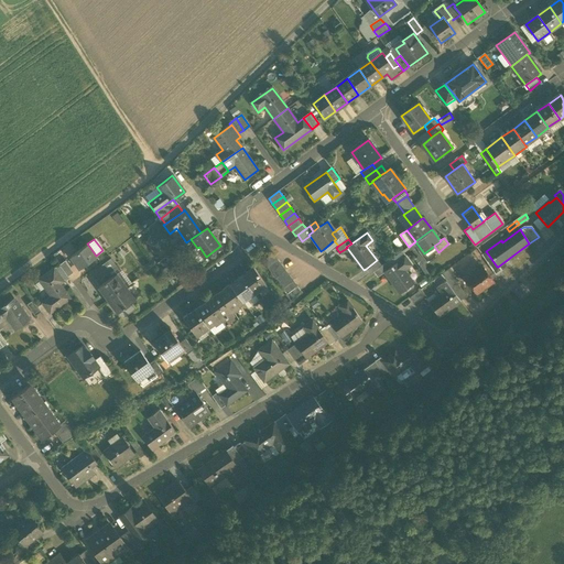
[(334,240),(324,249),(327,255),(336,248),(338,246),(334,240)]
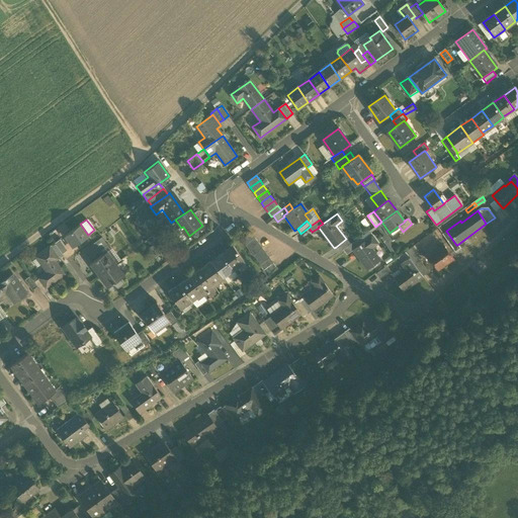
[(80,224),(64,235),(72,246),(88,235),(80,224)]
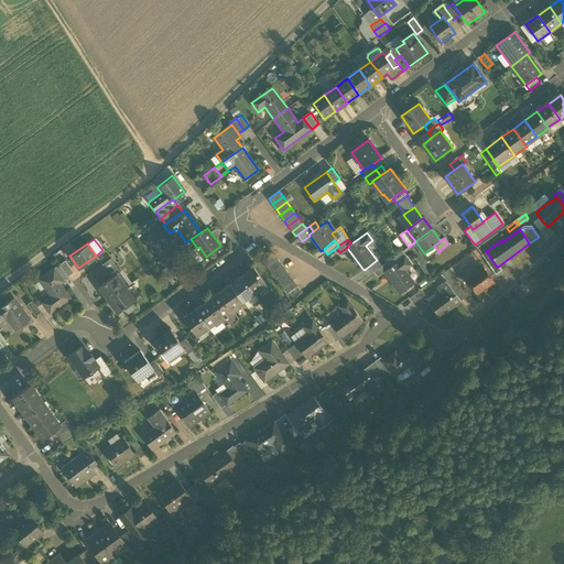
[(272,252),(262,260),(267,267),(277,259),(272,252)]
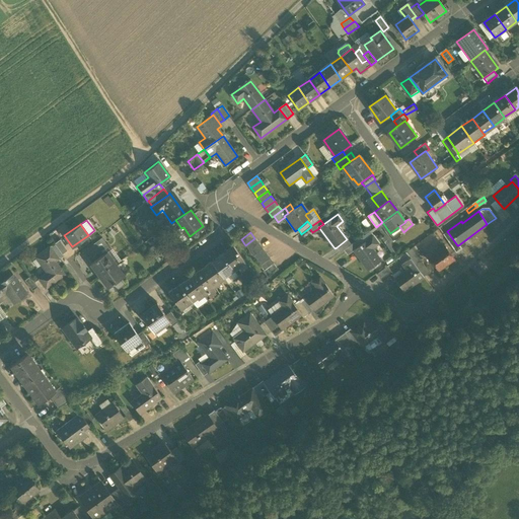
[(359,245),(353,249),(354,250),(368,270),(380,261),(371,248),(377,243),(372,236),(359,245)]
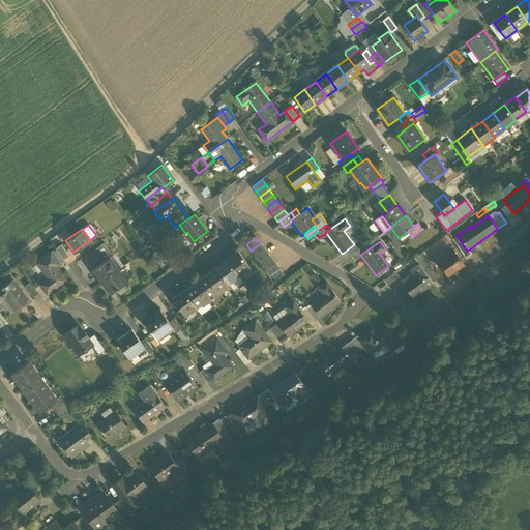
[(260,243),(251,251),(254,255),(264,247),(260,243)]
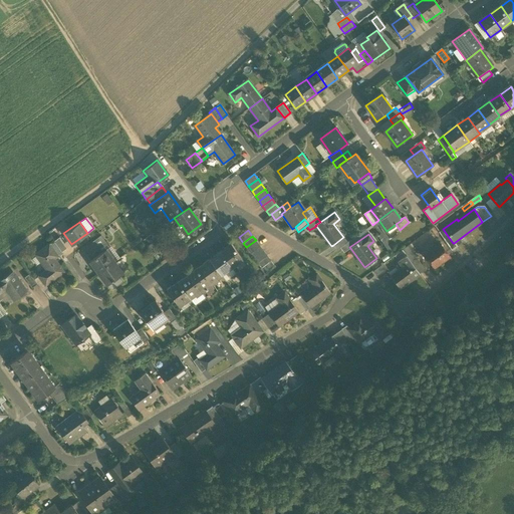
[(453,243),(448,236),(444,239),(452,250),(457,247),(454,243),(453,243)]
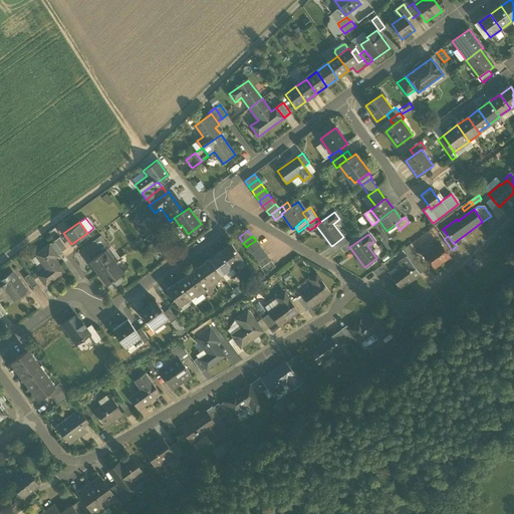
[(65,248),(58,237),(54,241),(61,251),(65,248)]
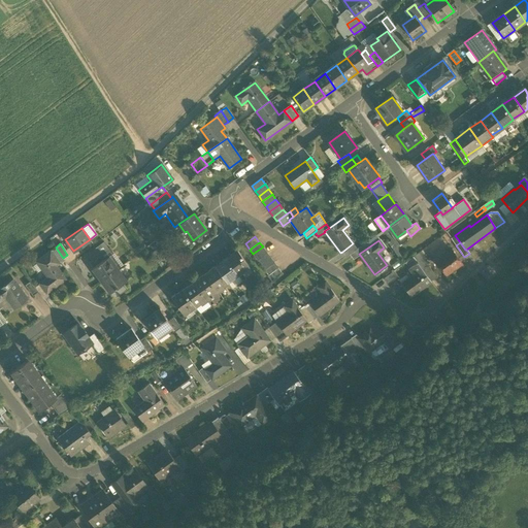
[(353,243),(342,252),(347,257),(350,255),(357,250),(353,243)]
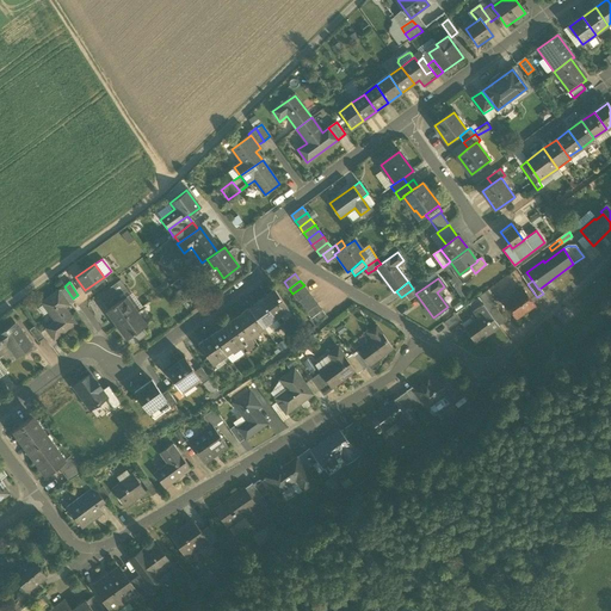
[(112,284),(99,294),(104,301),(117,291),(112,284)]
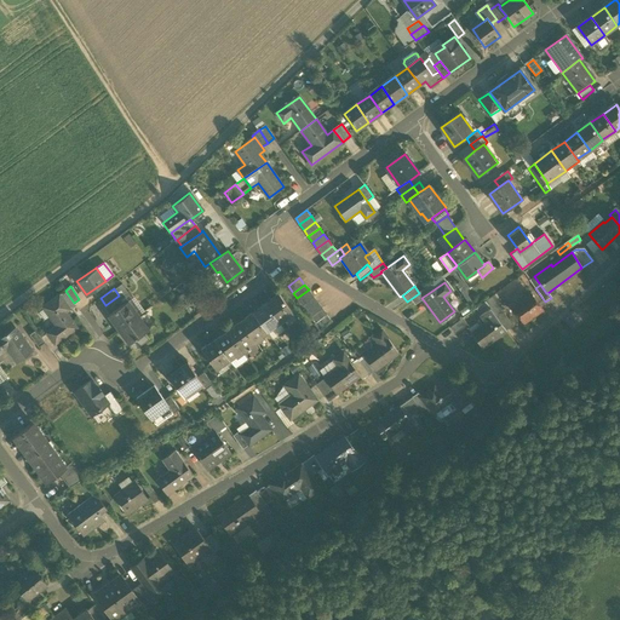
[(419,293),(411,299),(414,304),(423,299),(422,298),(429,293),(425,288),(419,293)]
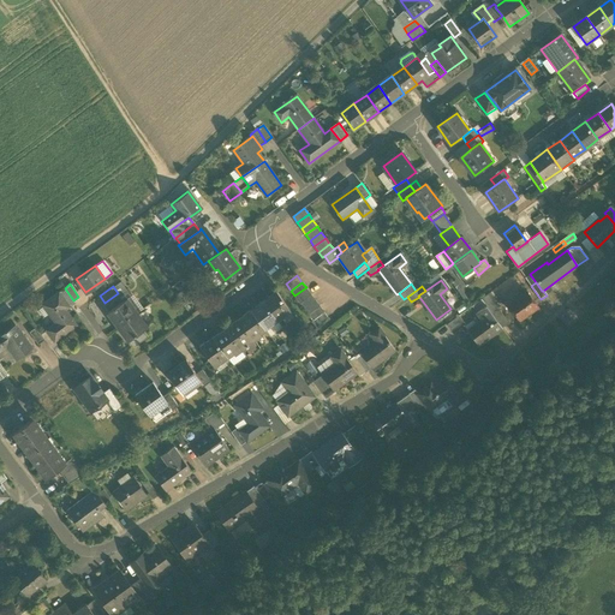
[(306,287),(294,296),(299,302),(311,293),(306,287)]
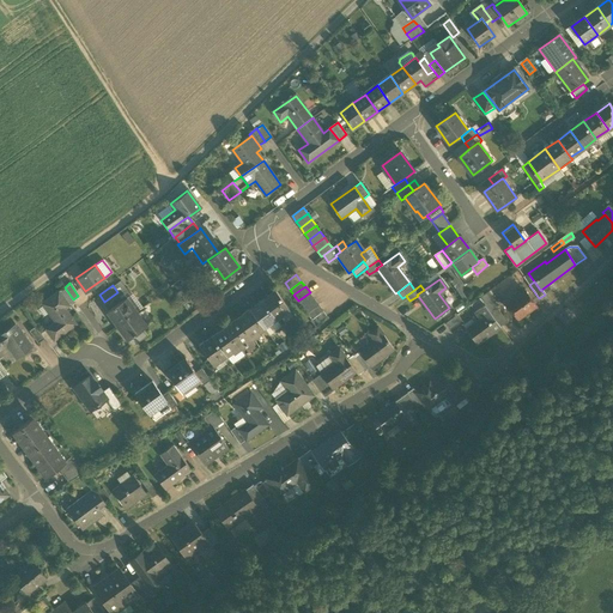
[(65,287),(58,292),(67,304),(73,299),(65,287)]
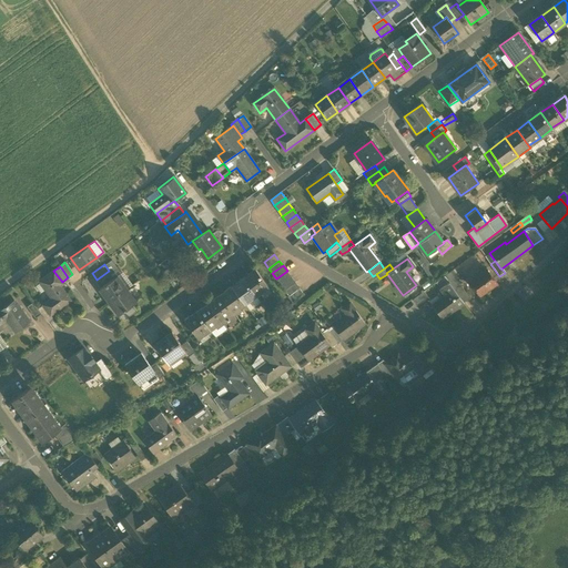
[(117,266),(109,271),(97,280),(95,281),(100,287),(117,275),(119,273),(121,272),(117,266)]
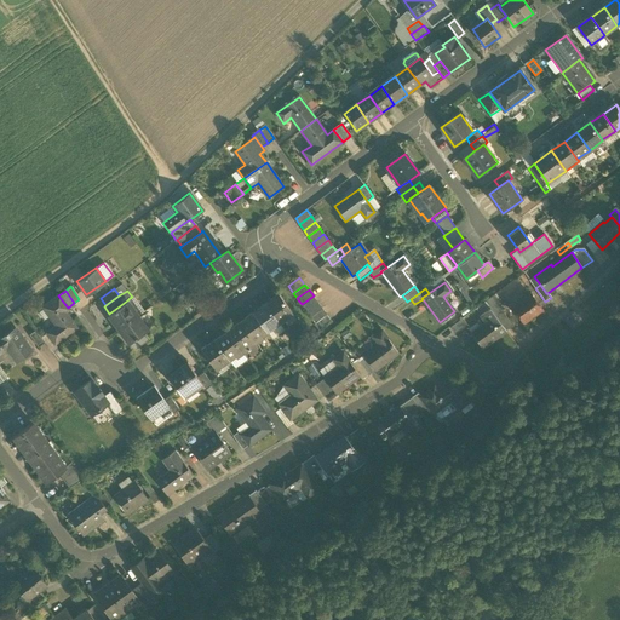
[(279,293),(265,302),(279,321),(292,311),(279,293)]
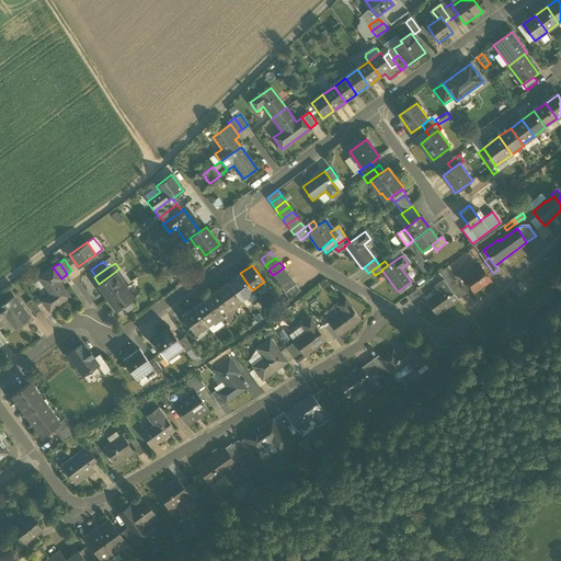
[(63,286),(59,282),(63,279),(61,278),(53,267),(53,266),(37,277),(50,294),(41,301),(48,310),(49,310),(68,295),(61,286),(63,286)]
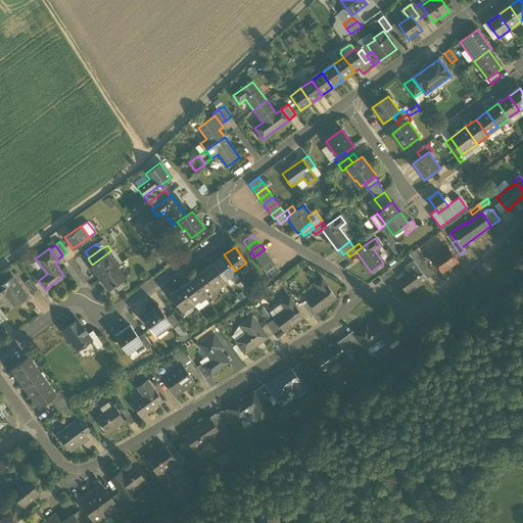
[(447,248),(432,259),(441,272),(457,262),(447,248)]
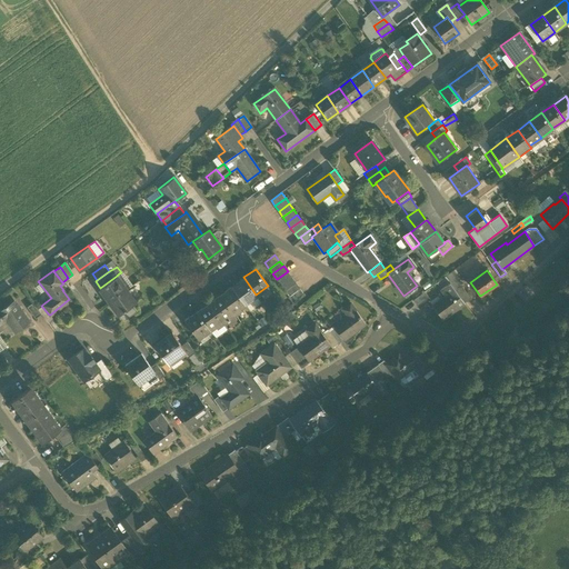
[(288,271),(277,279),(280,285),(291,277),(288,271)]
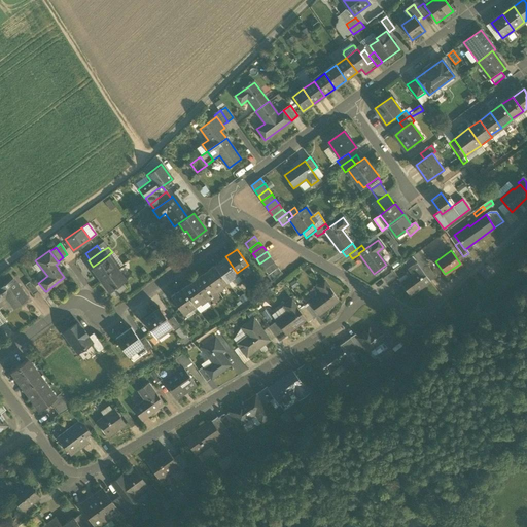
[(93,267),(92,267),(101,279),(117,268),(110,256),(108,255),(93,267)]
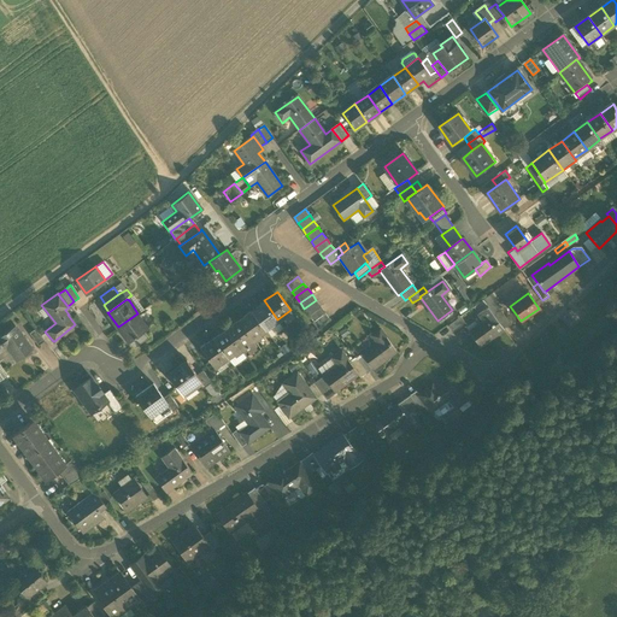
[(264,300),(252,310),(265,328),(277,319),(264,300)]
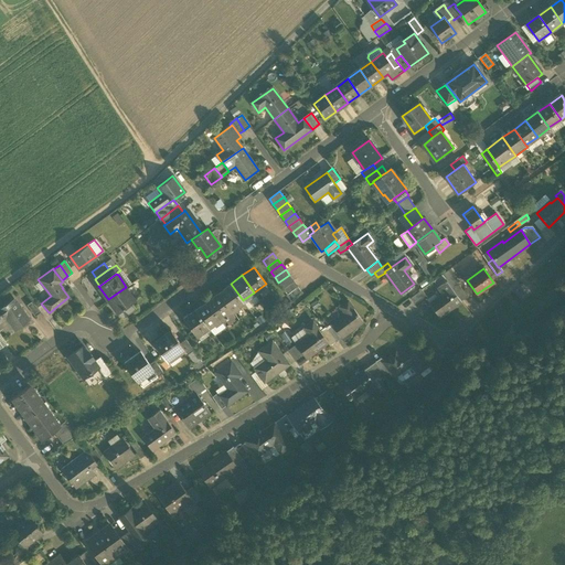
[(289,275),(278,283),(283,288),(294,280),(289,275)]
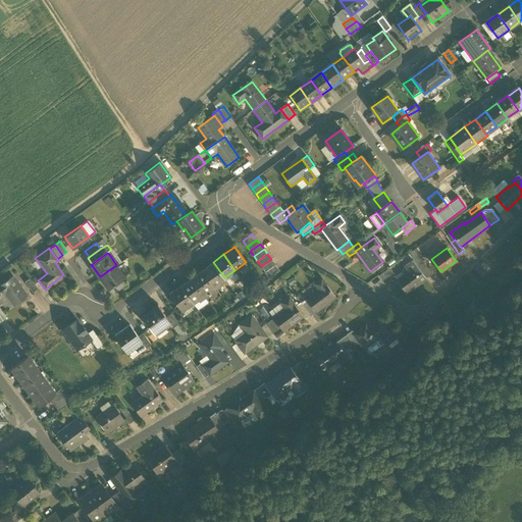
[(271,259),(261,266),(264,271),(274,264),(271,259)]
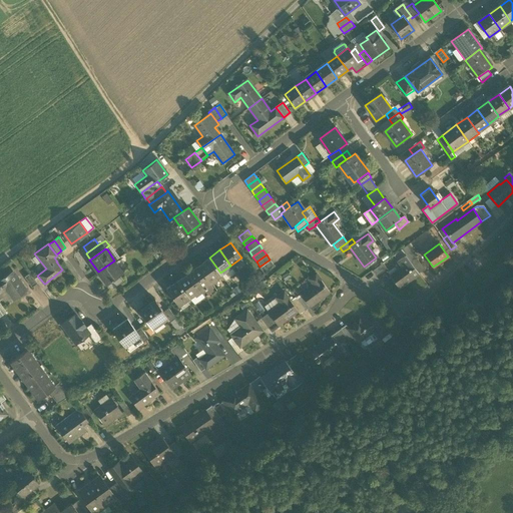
[(405,254),(397,261),(402,268),(390,276),(398,288),(419,274),(411,263),(405,254)]
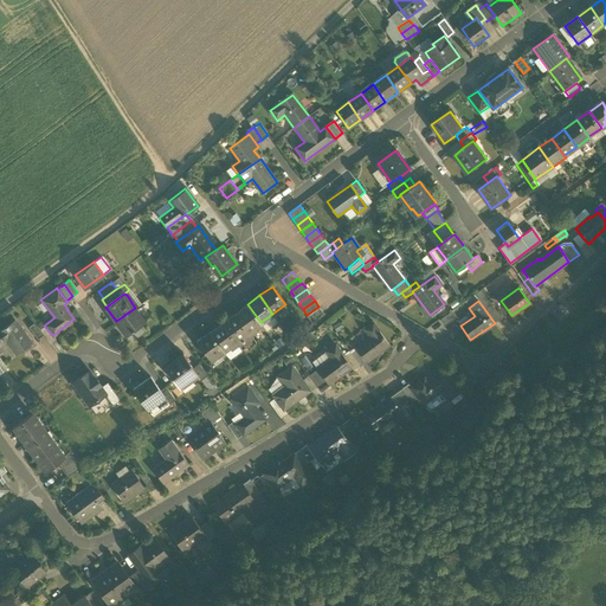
[(247,304),(234,313),(247,331),(249,334),(256,329),(255,327),(260,322),(247,304)]
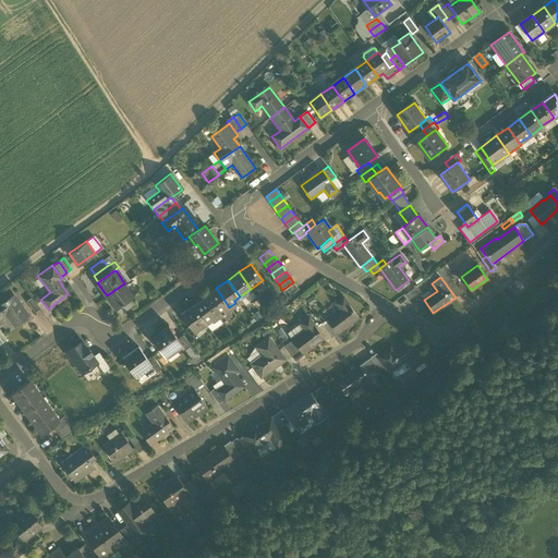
[(461,294),(451,281),(447,286),(456,298),(461,294)]
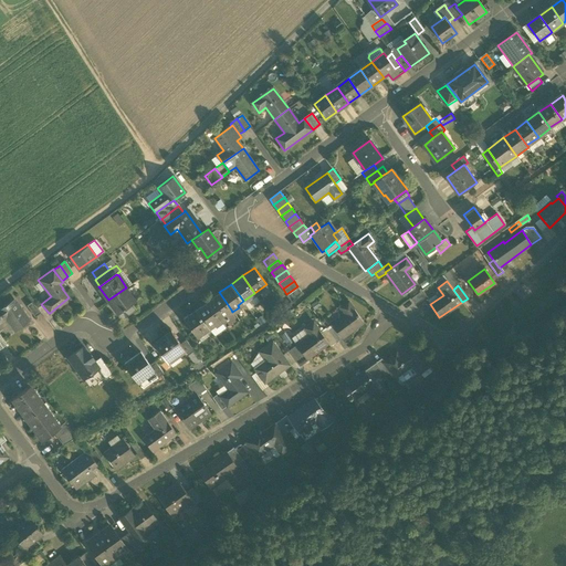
[(297,286),(286,294),(291,300),(302,291),(297,286)]
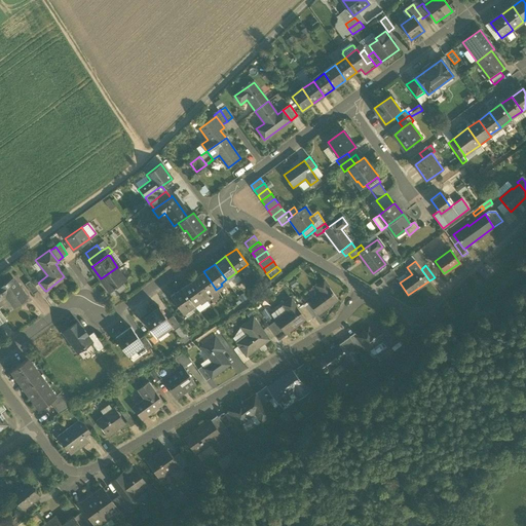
[(117,267),(101,278),(109,291),(110,291),(122,282),(125,278),(117,267)]
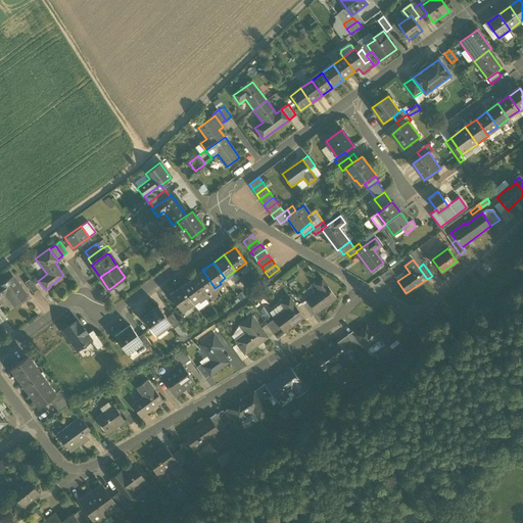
[(202,270),(191,278),(204,295),(209,291),(208,290),(214,286),(202,270)]
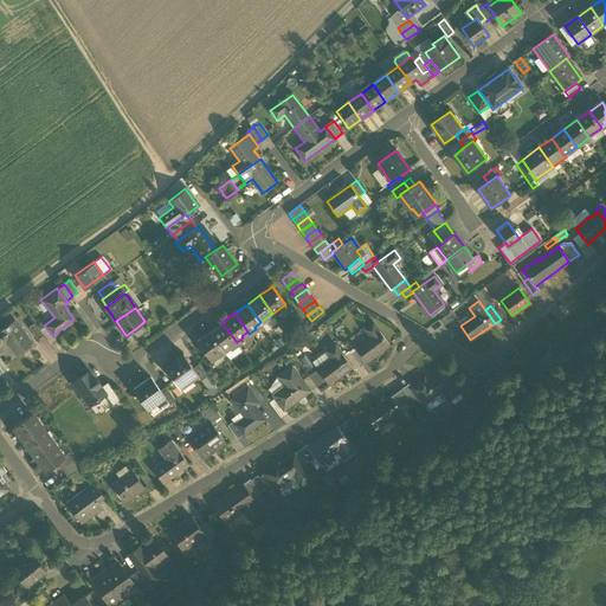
[(452,313),(440,321),(444,327),(456,317),(452,313)]
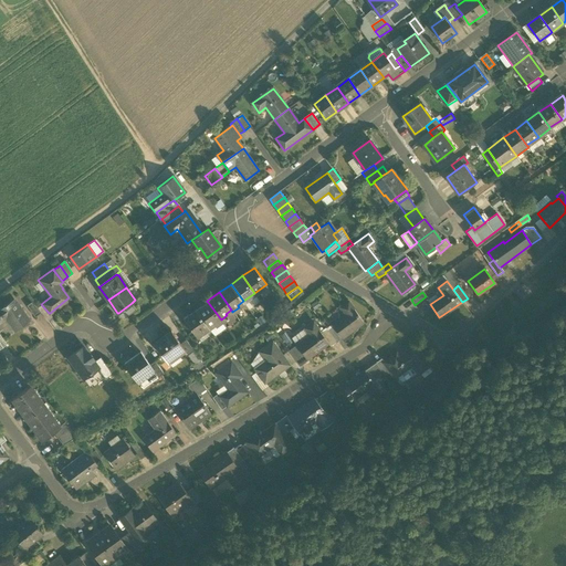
[(29,321),(13,299),(0,307),(0,321),(6,317),(16,331),(29,321)]
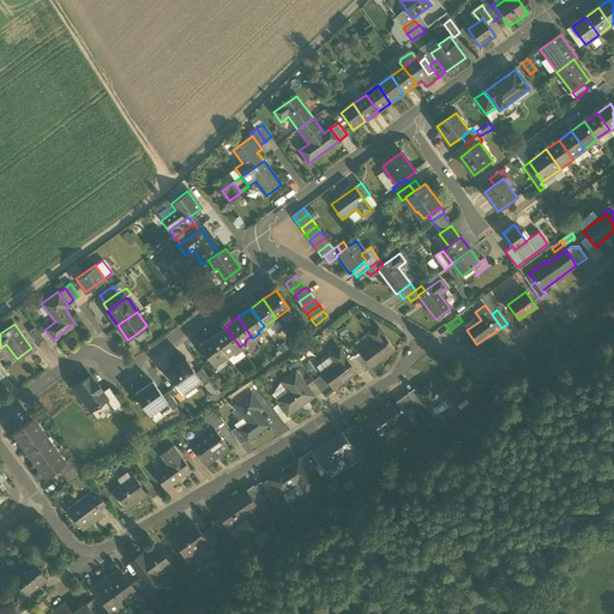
[(41,333),(35,326),(29,331),(38,343),(44,339),(41,333)]
